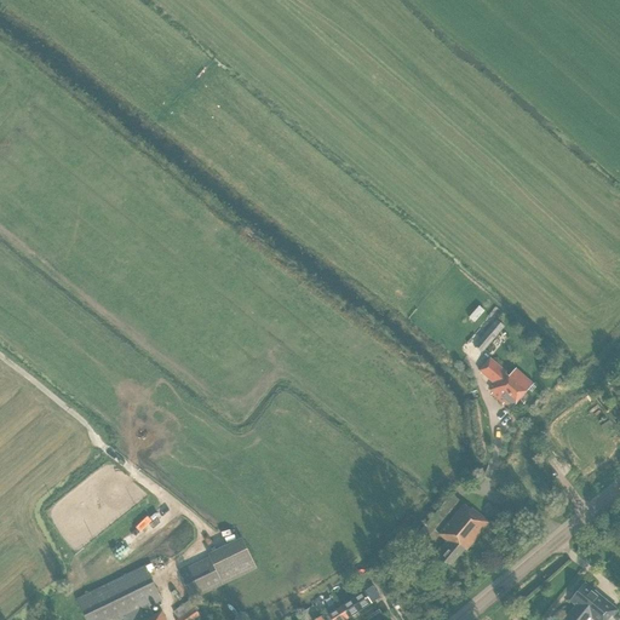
[(482,352),(505,326),(498,320),(475,345),(482,352)]
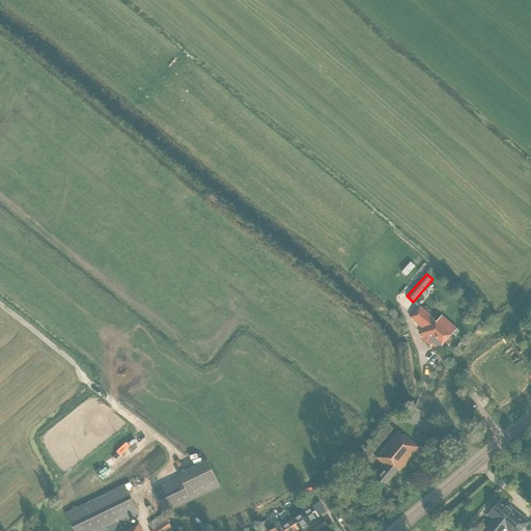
[(436,324),(431,319),(432,318),(420,307),(410,318),(423,329),(421,331),(424,334),(421,338),(430,346),(431,345),(438,351),(456,329),(442,316),(436,324)]
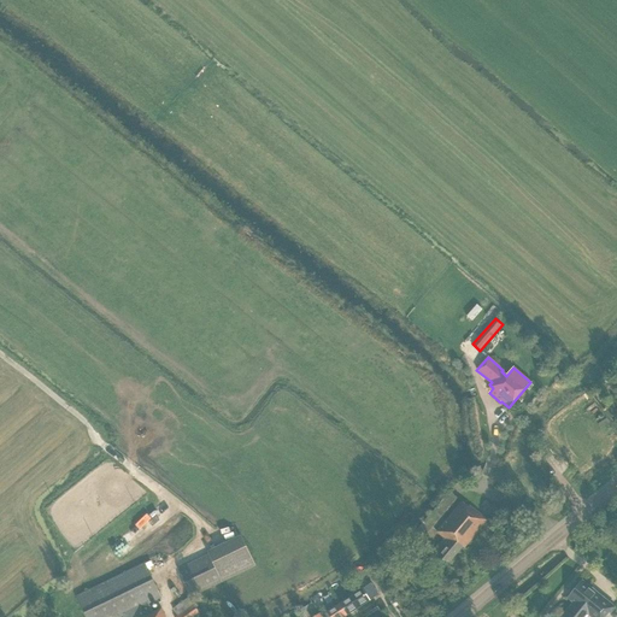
[(418,545),(457,499),(450,491),(411,539),(418,545)]
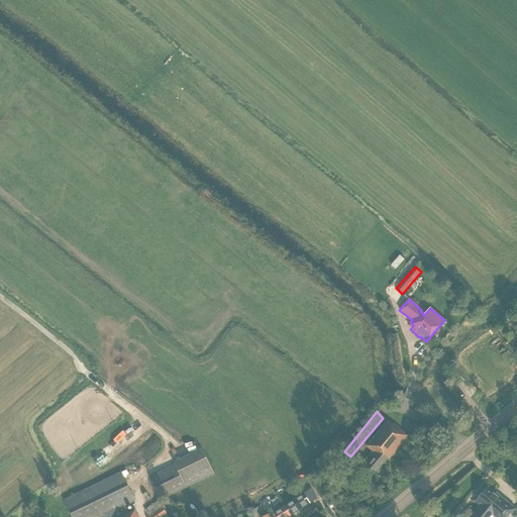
[(392,425),(387,420),(366,445),(372,451),(363,462),(367,466),(366,468),(374,475),(388,458),(389,459),(408,436),(393,424),(392,425)]
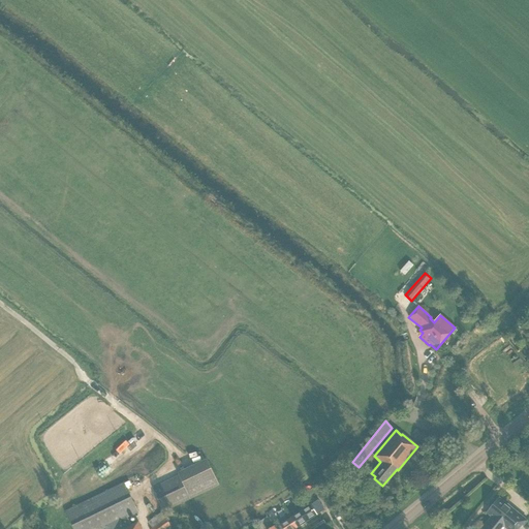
[(164,511),(219,486),(207,458),(178,471),(179,475),(153,488),(164,511)]
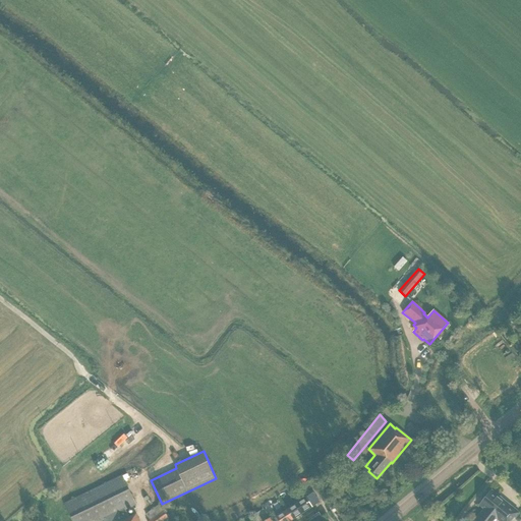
[(122,475),(64,504),(72,520),(104,520),(105,520),(104,520),(139,520),(136,514),(129,518),(125,511),(136,506),(122,475)]
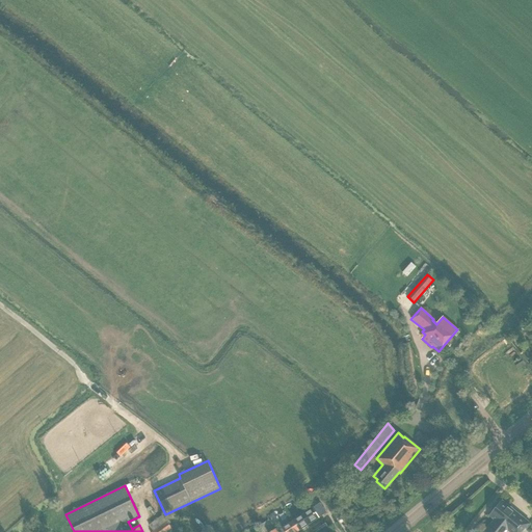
[(506,531),(508,531),(522,531),(525,529),(526,529),(530,524),(506,504),(502,501),(501,503),(500,503),(496,509),(499,510),(493,519),(494,520),(485,530),(484,531),(506,531)]
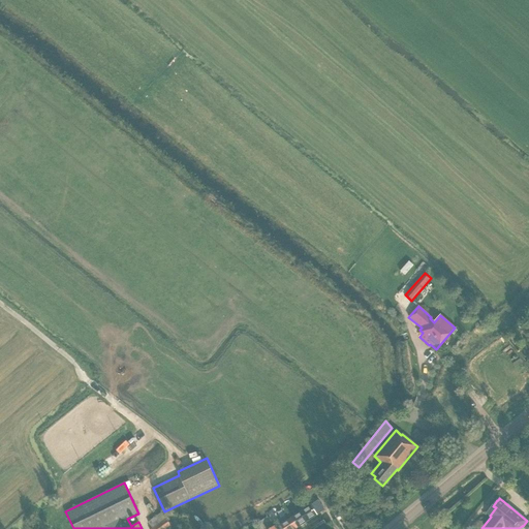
[(291,518),(298,528),(323,510),(317,501),(291,518)]
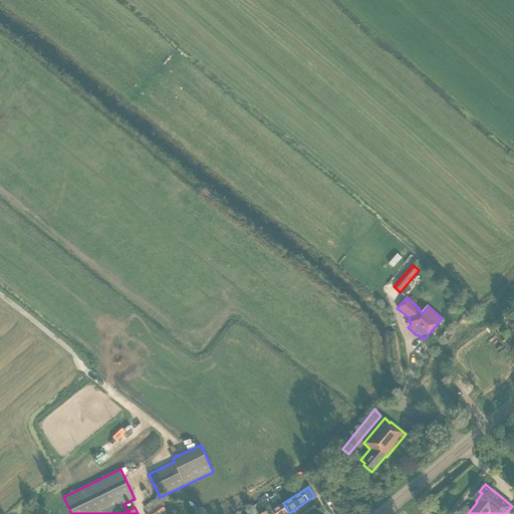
[(162,513),(167,511),(158,498),(144,507),(148,513),(147,513),(162,513)]
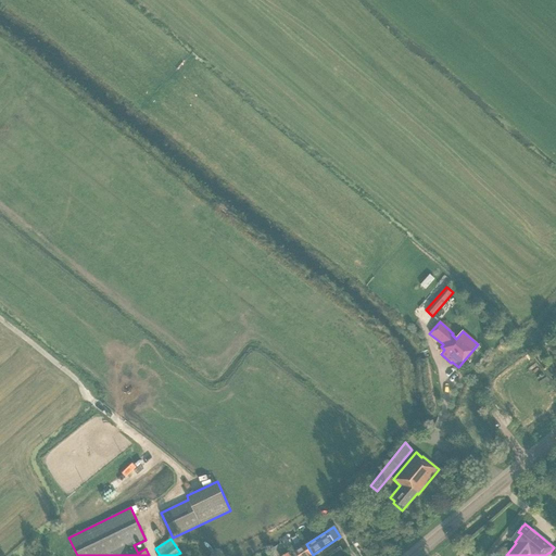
[(328,555),(335,555),(343,551),(338,543),(325,552),(328,555)]
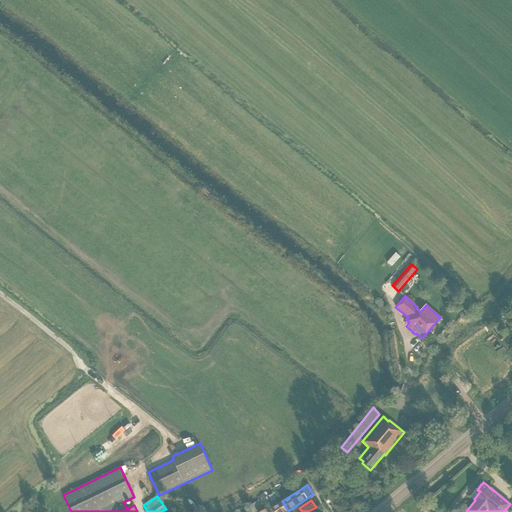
[(286,511),(288,511),(282,501),(271,508),(274,511),(286,511)]
